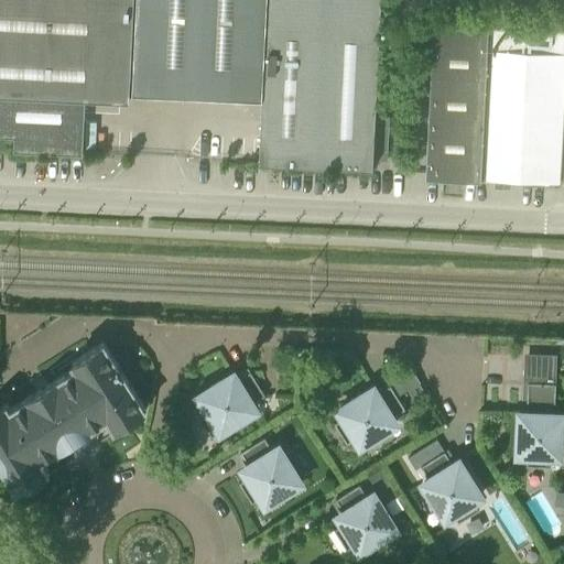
[(380,0),(0,0),(0,133),(14,136),(14,149),(83,152),(85,95),(129,97),(130,89),(262,96),(259,161),(372,166),(381,10),(380,0)]
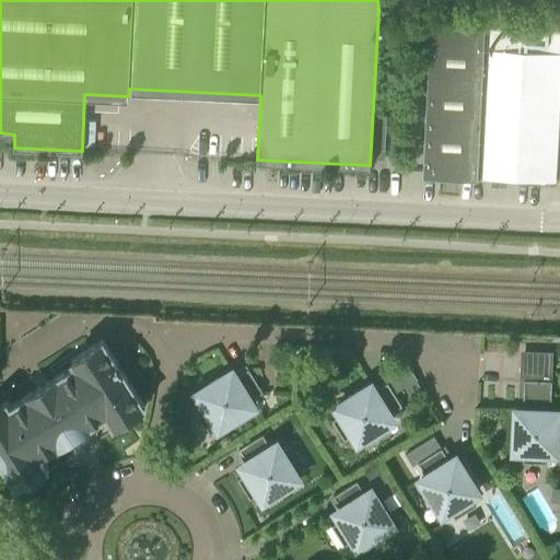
[(559,28),(431,22),(424,152),(423,173),(478,176),(478,175),(555,179),(556,181),(557,179),(556,177),(559,89),(559,28)]
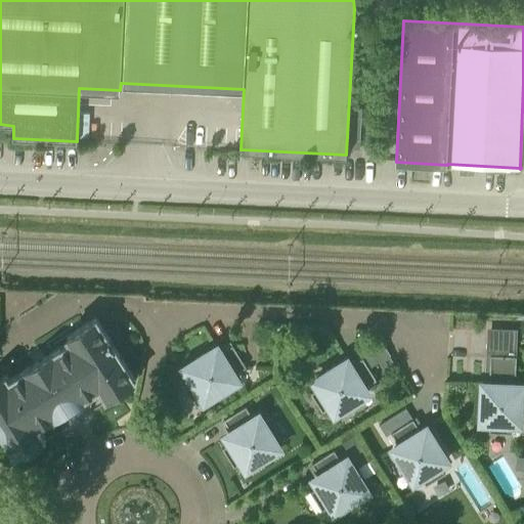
[(96,317),(68,336),(71,341),(9,380),(6,375),(0,378),(0,434),(3,433),(16,454),(45,436),(38,426),(100,387),(106,397),(135,379),(96,317)]
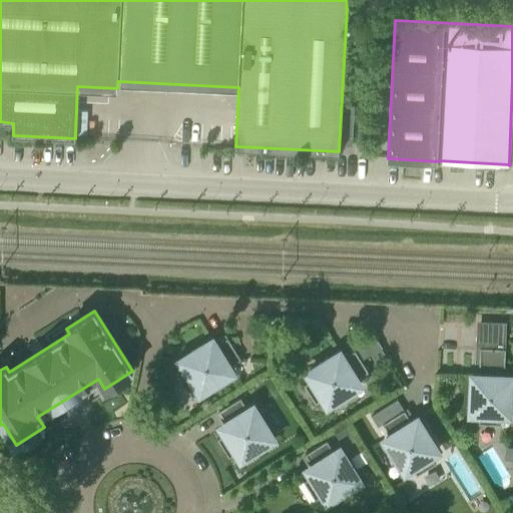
[(184,366),(176,371),(188,390),(196,385),(200,392),(207,388),(207,389),(226,377),(225,376),(232,372),(229,366),(241,359),(227,337),(215,345),(212,340),(205,344),(205,343),(186,354),(187,356),(180,360),(184,366)]
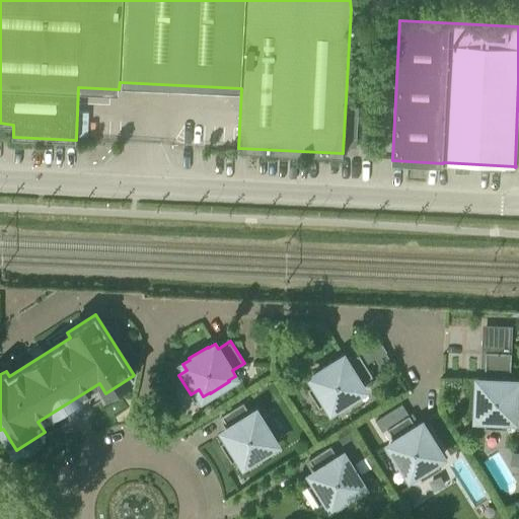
[(518,377),(510,377),(511,372),(511,352),(486,351),(485,379),(478,379),(477,387),(476,387),(475,410),(476,410),(476,418),(485,418),(485,428),(507,429),(507,424),(518,424),(518,418),(518,377)]
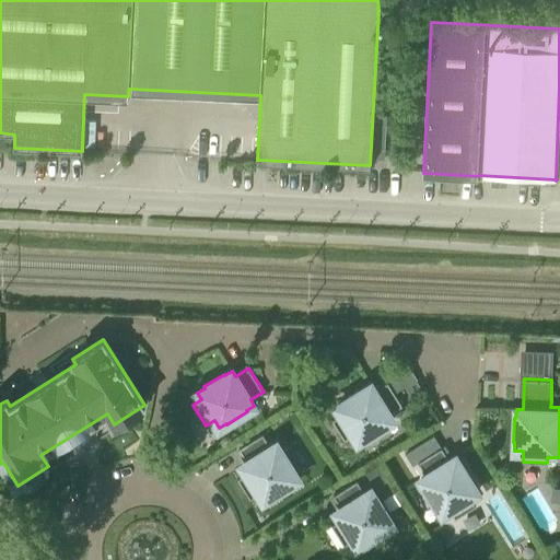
[(416,380),(405,386),(411,395),(421,389),(416,380)]
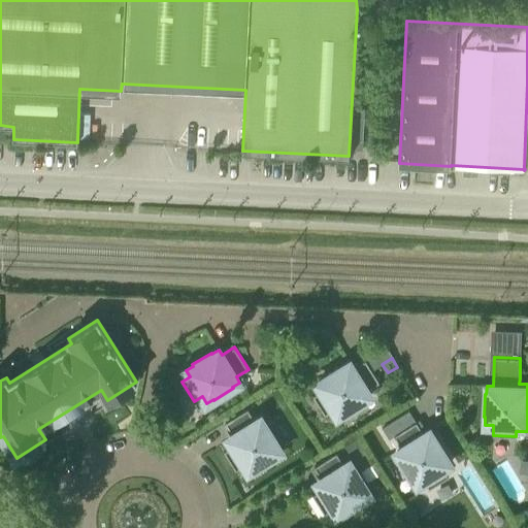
[(312,395),(325,414),(333,409),(337,416),(344,411),(345,413),(364,400),(363,399),(370,395),(367,390),(380,382),(365,360),(353,367),(350,362),(342,366),(342,365),(323,377),(324,378),(317,383),(321,390),(312,395)]
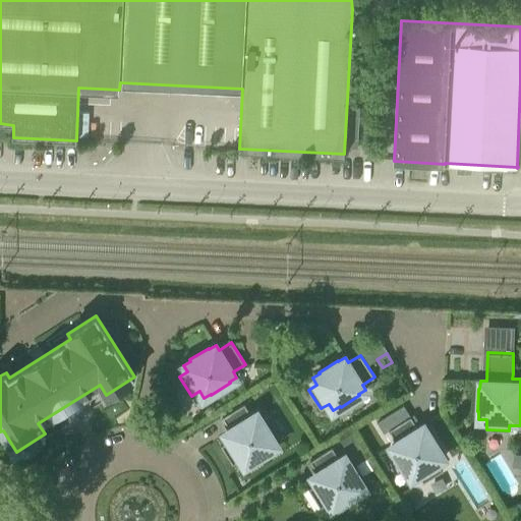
[(244,403),(239,406),(222,417),(230,429),(225,432),(229,440),(221,445),(233,463),(240,458),(245,465),(251,461),(252,462),(272,450),(271,449),(278,445),(274,438),(275,438),(256,408),(249,412),(244,403)]
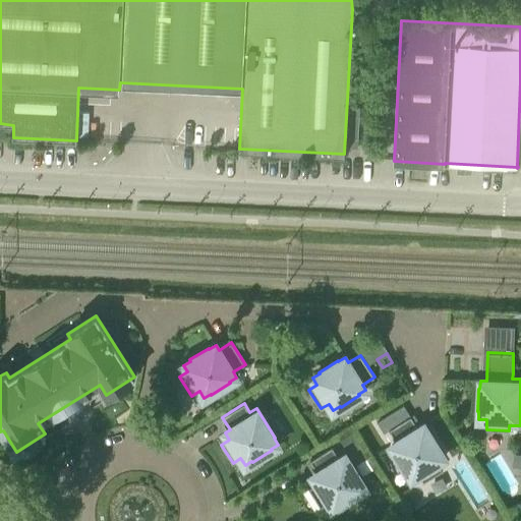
[(385,432),(389,429),(411,416),(403,404),(378,420),(385,432)]
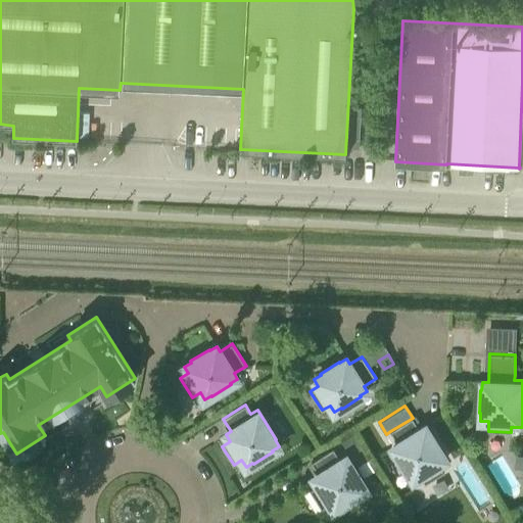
[(392,447),(416,483),(422,479),(425,484),(444,472),(441,467),(448,463),(441,453),(442,452),(431,432),(429,433),(425,426),(420,430),(413,418),(390,431),(397,443),(392,447)]
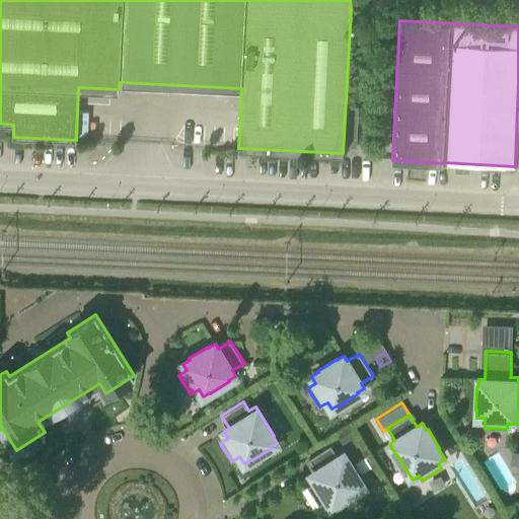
[(345,448),(337,453),(330,445),(309,458),(316,470),(311,473),(315,480),(307,486),(319,505),(327,500),(331,506),(368,484),(345,448)]
